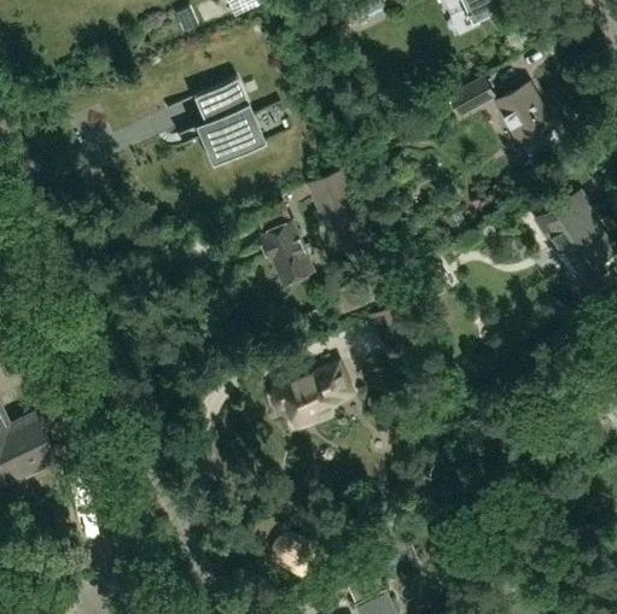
[(370,0),(345,11),(351,27),(385,11),(380,0),(370,0)]
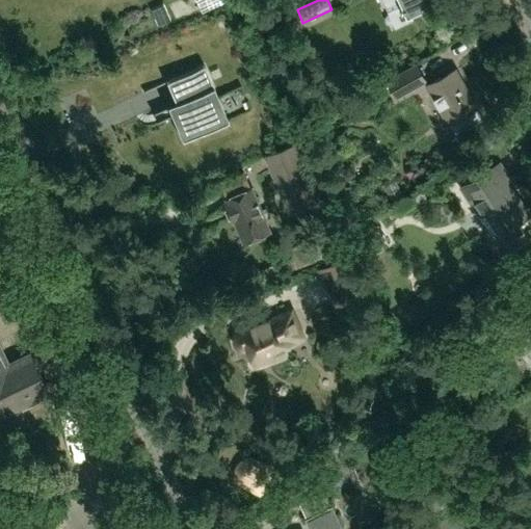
[(383,0),(390,14),(402,8),(408,20),(440,5),(436,0),(383,0)]
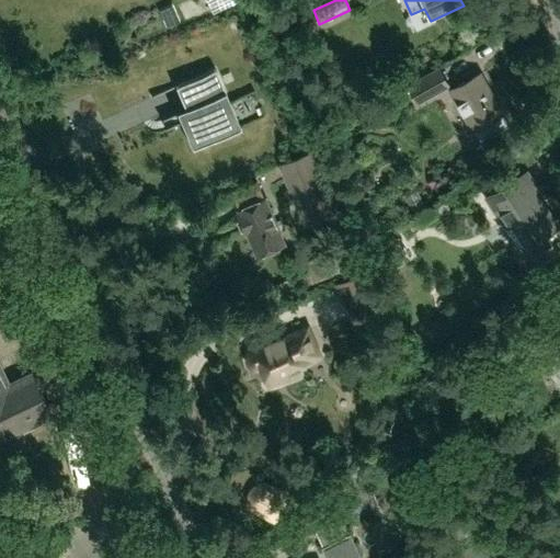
[(408,89),(419,107),(452,89),(441,70),(408,89)]
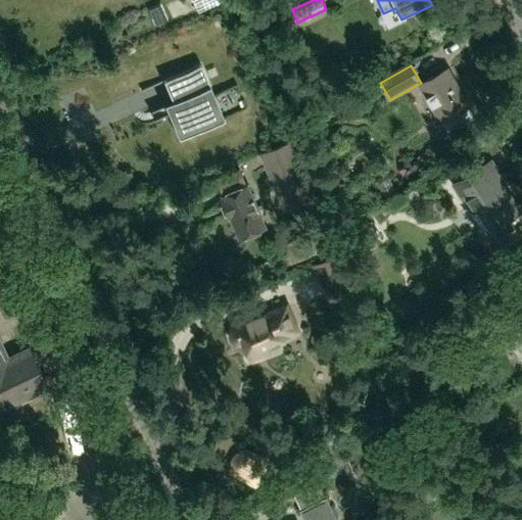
[(182,75),(163,83),(173,104),(164,108),(165,109),(175,130),(179,142),(202,132),(225,122),(212,94),(200,66),(182,75)]
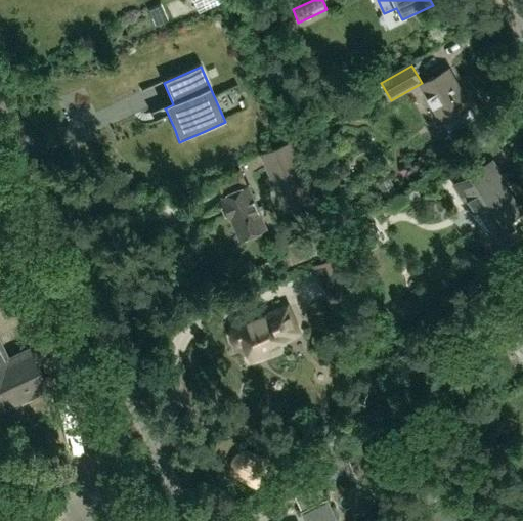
[(449,71),(421,86),(442,124),(444,123),(450,136),(477,121),(470,109),(449,71)]
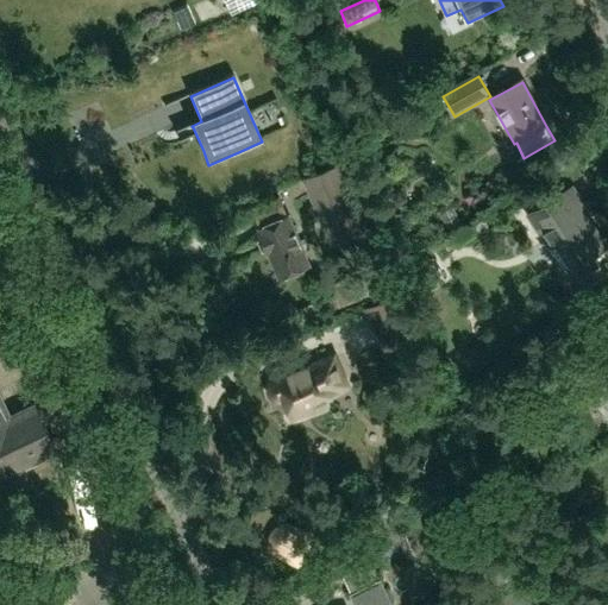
[(368,234),(340,169),(305,183),(332,249),(368,234)]
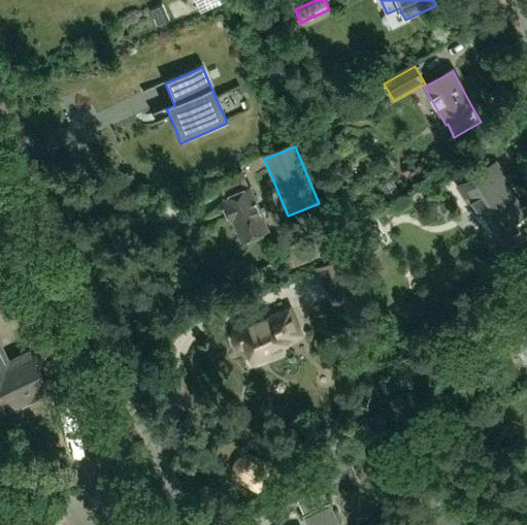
[(488,237),(522,215),(501,184),(505,182),(495,166),(459,191),(478,218),(475,219),(488,237)]
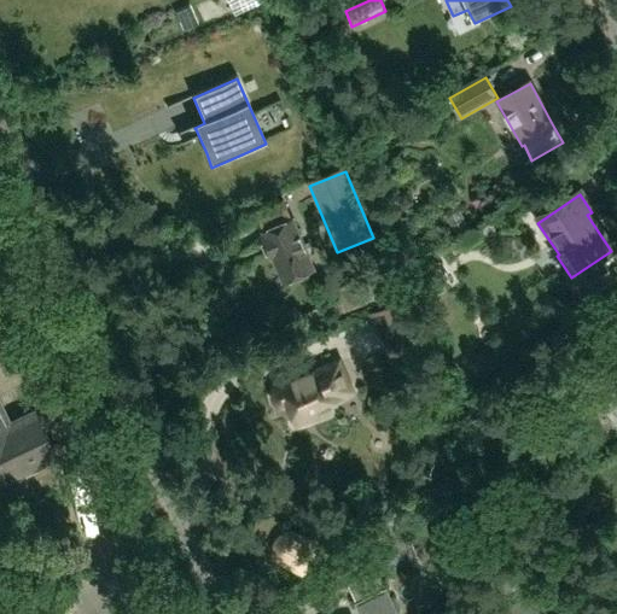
[(285,285),(315,272),(292,220),(263,232),(266,237),(261,238),(272,261),(274,259),(285,285)]
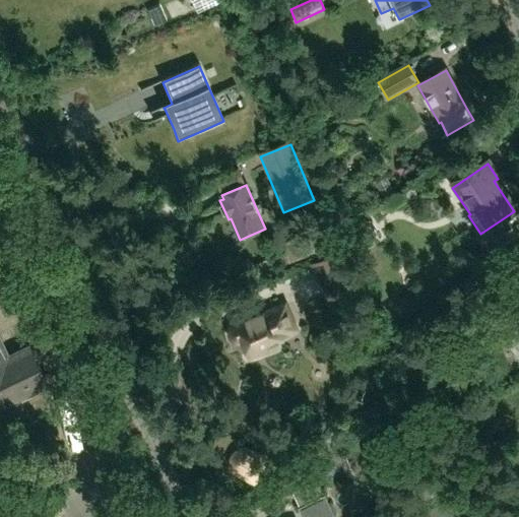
[(339,255),(313,265),(327,303),(354,292),(339,255)]
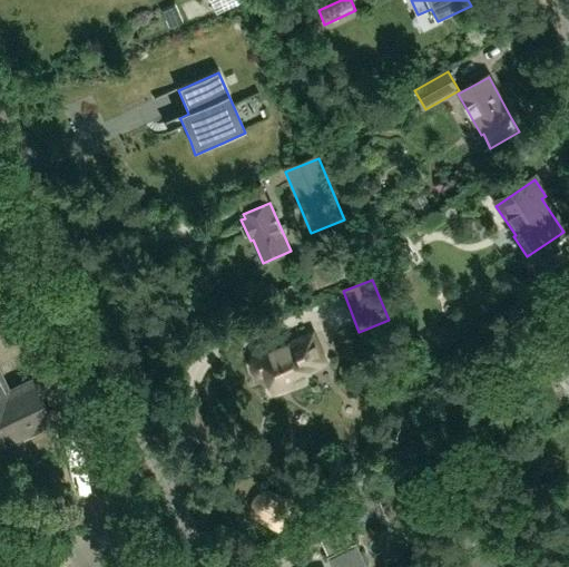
[(293,377),(314,368),(310,357),(320,352),(314,338),(262,359),(257,363),(256,368),(257,370),(258,373),(260,374),(264,377),(266,374),(271,374),(277,391),(295,384),(293,377)]
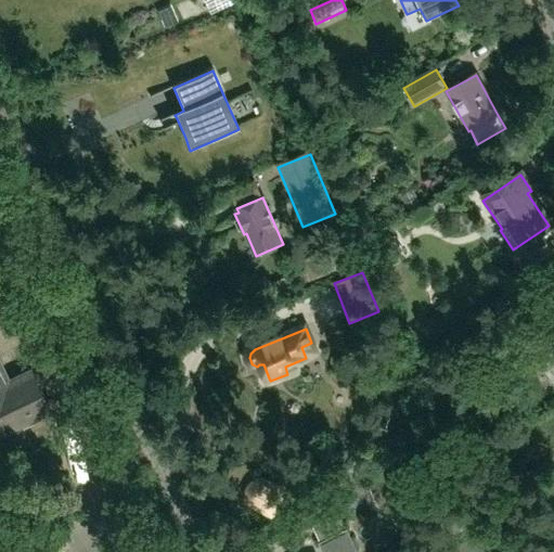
[(459,341),(438,354),(450,373),(472,359),(459,341)]
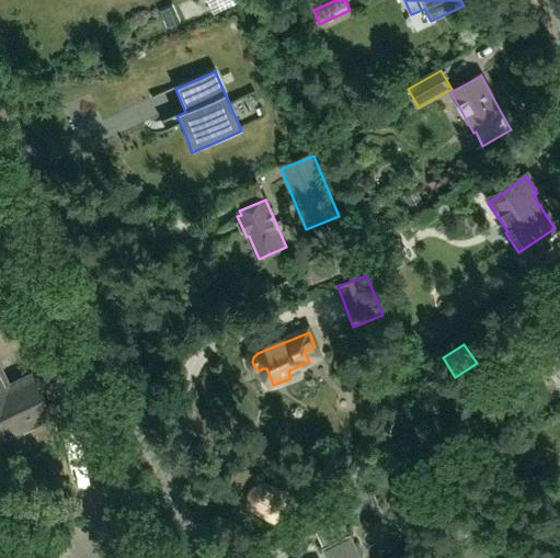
[(0,440),(50,416),(32,376),(8,388),(0,373),(0,440)]
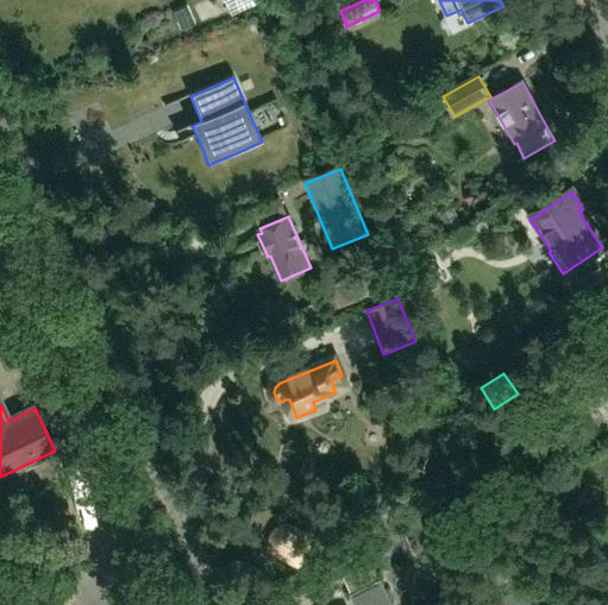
[(304,536),(304,535),(289,528),(279,531),(274,541),(277,550),(277,552),(298,562),(307,546),(306,546),(304,536)]
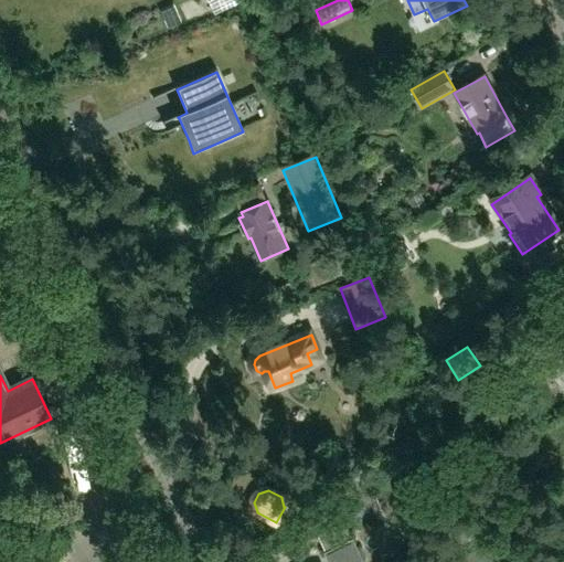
[(364,561),(354,541),(344,547),(327,554),(326,555),(328,561),(364,561)]
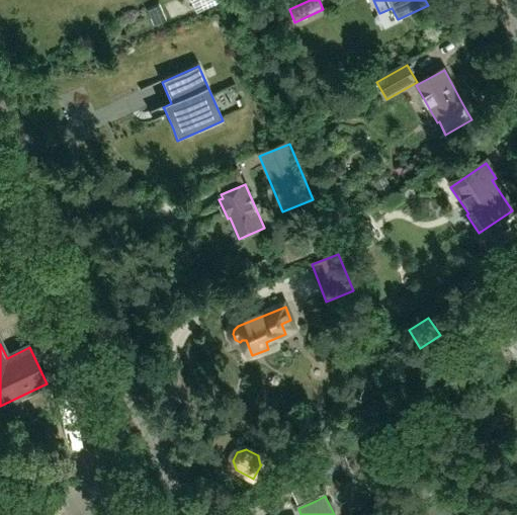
All buildings are outlined.
